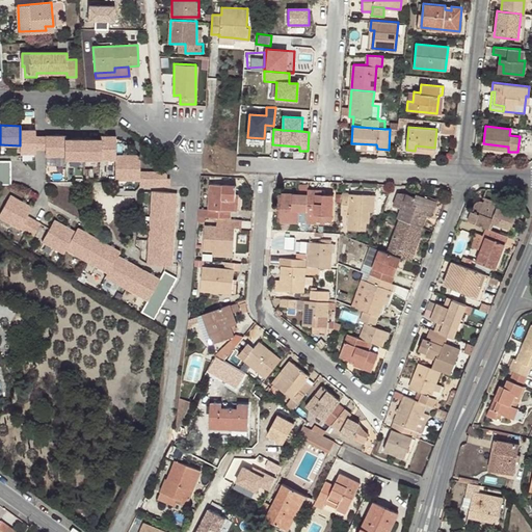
[(34,149),(34,135),(34,131),(20,130),(20,145),(20,153),(34,153),(34,149)]
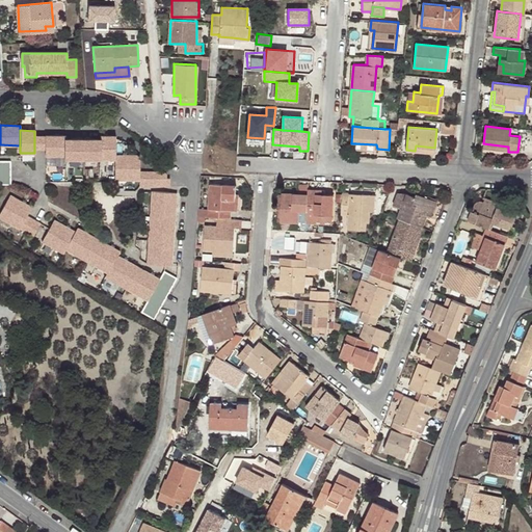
[(118,134),(103,134),(103,138),(104,158),(118,158),(118,150),(118,134)]
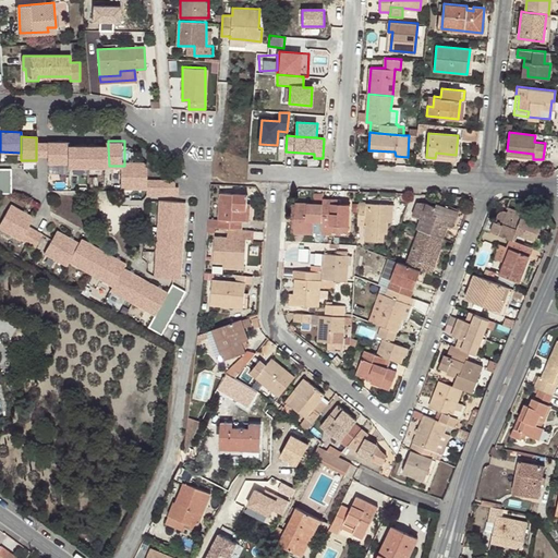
[(48,156),(48,142),(36,142),(36,156),(48,156)]
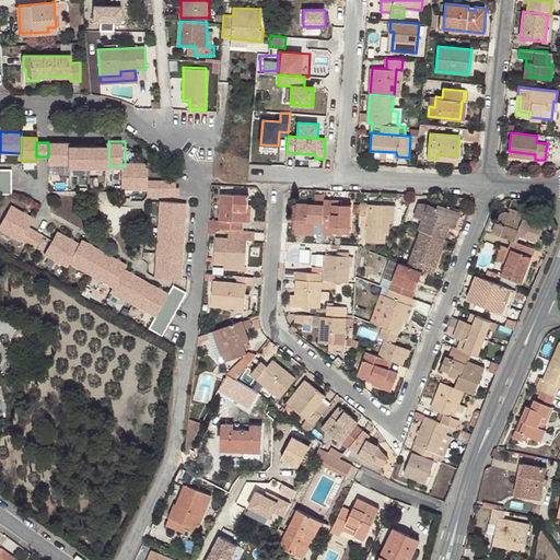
[(68,142),(48,142),(48,156),(47,163),(68,163),(68,146),(68,142)]
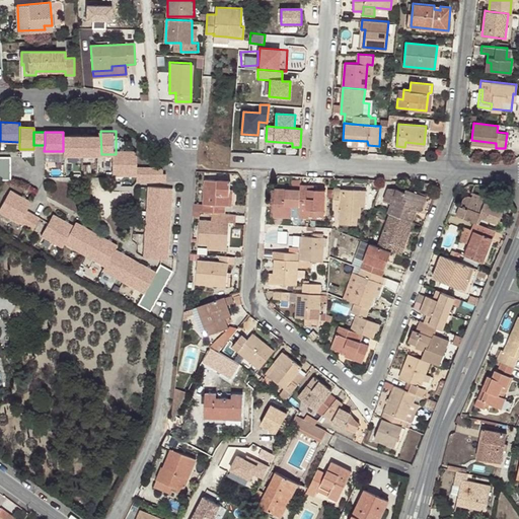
[(81,135),(63,135),(63,151),(63,154),(82,154),(81,135)]
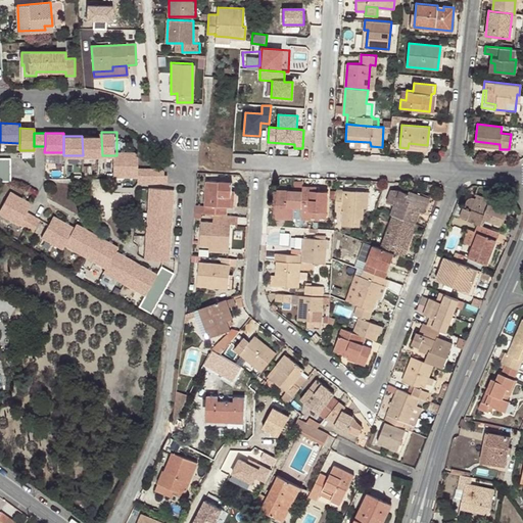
[(101,136),(82,136),(83,155),(102,155),(101,136)]
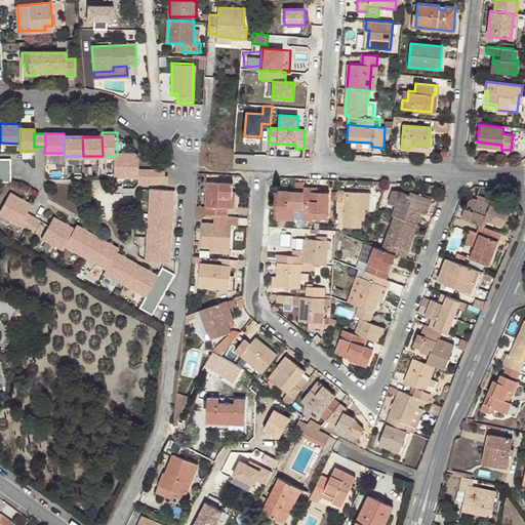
[(371,143),(351,142),(351,148),(371,150),(372,147),(371,143)]
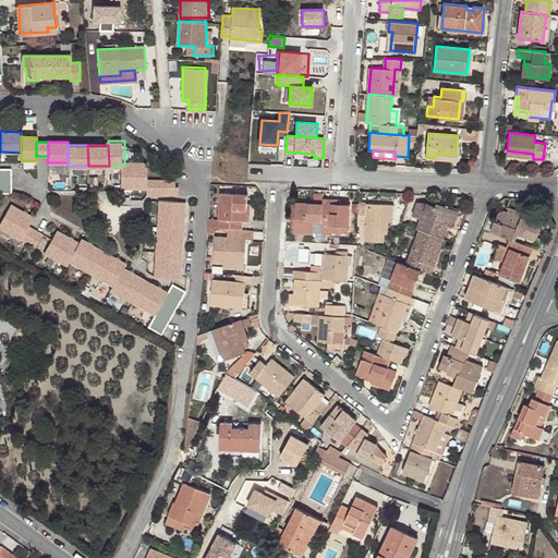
[(149,157),(124,157),(124,183),(149,182),(149,174),(149,157)]
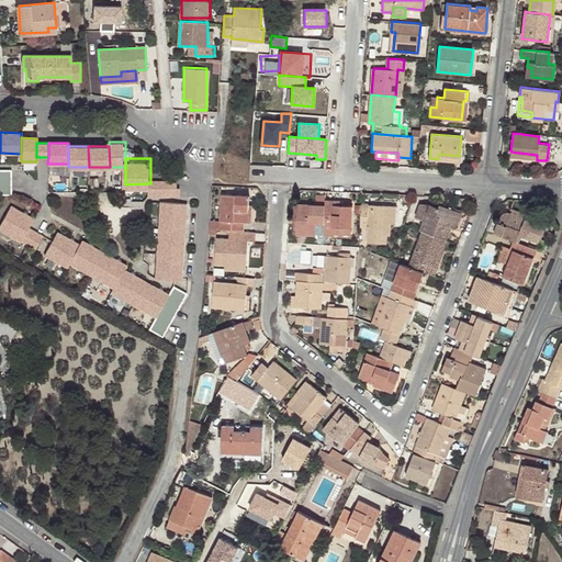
[(175,176),(150,176),(150,183),(152,191),(182,191),(182,182),(175,176)]
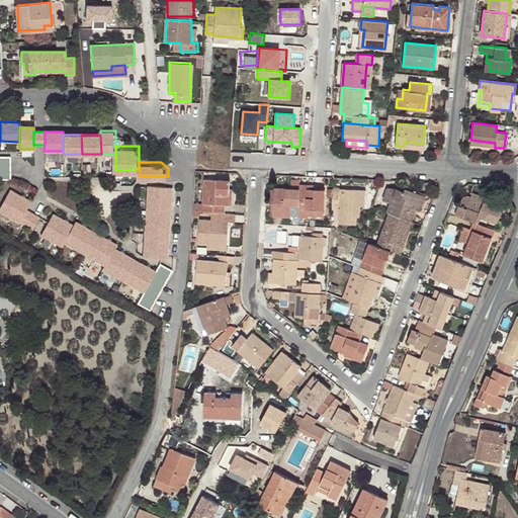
[(204,179),(202,210),(214,211),(225,212),(226,204),(232,205),(233,195),(229,195),(230,189),(230,181),(204,179)]
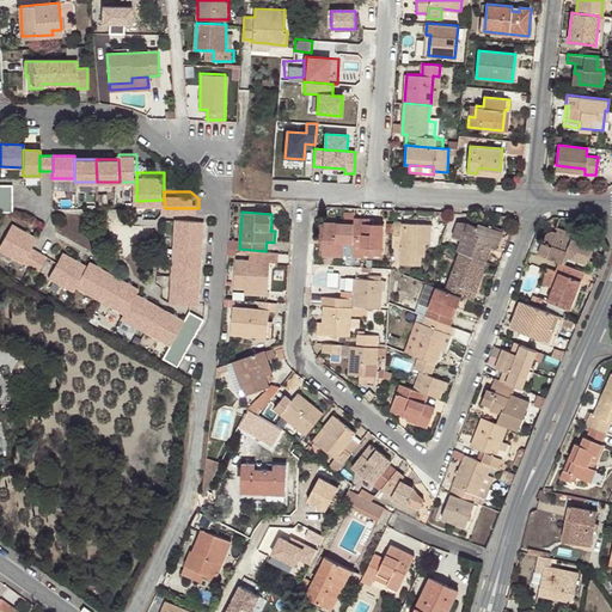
[(204,216),(177,214),(175,243),(201,245),(204,216)]
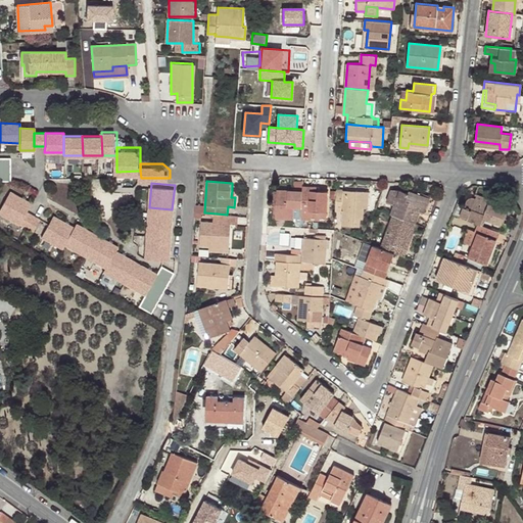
[(311,185),(303,185),(303,190),(302,207),(301,215),(327,216),(329,191),(319,191),(311,190),(311,185)]
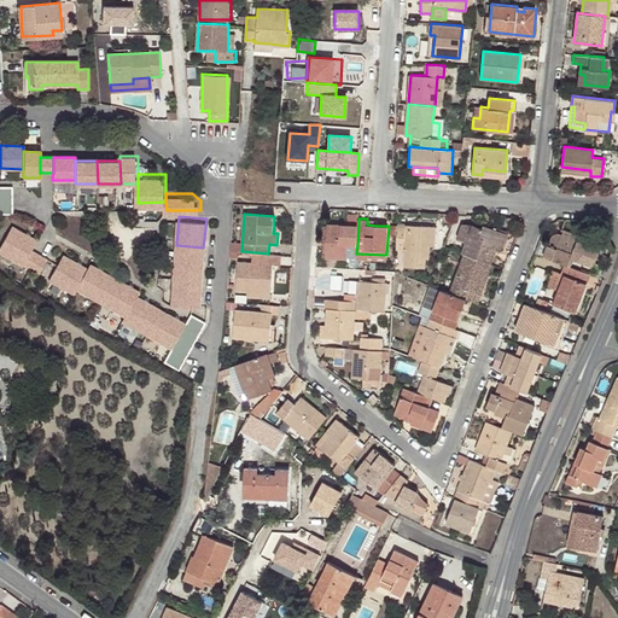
[(398,222),(396,249),(406,250),(404,266),(425,266),(425,257),(429,257),(430,245),(435,245),(436,226),(420,225),(419,229),(408,228),(408,223),(408,222),(398,222)]
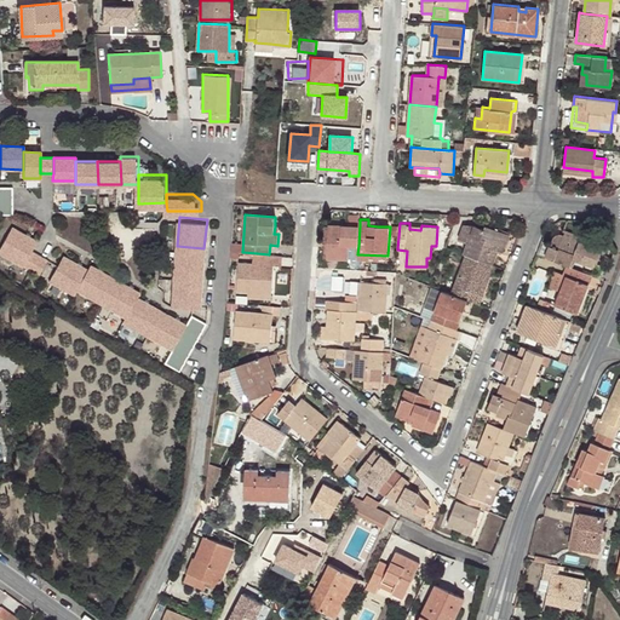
[(469,241),(464,253),(492,263),(498,250),(501,252),(509,233),(486,224),(484,228),(474,223),(464,224),(458,236),(469,241)]
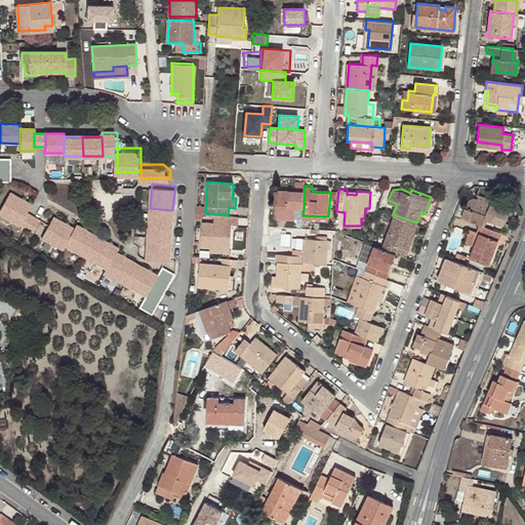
[(304,208),(305,191),(279,190),(277,218),(295,219),(296,208),(304,208)]
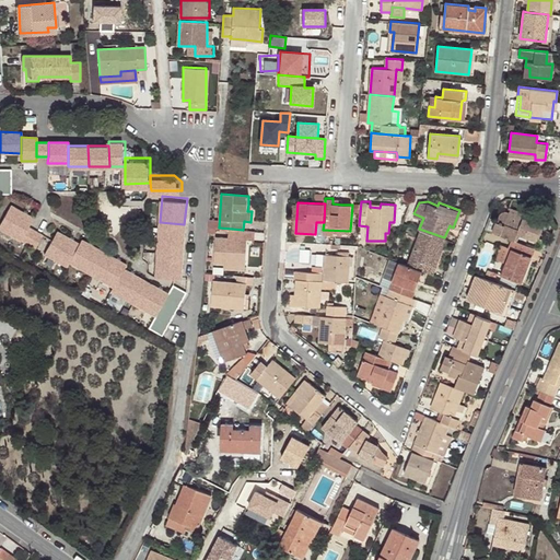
[(0,221),(0,230),(33,248),(41,234),(26,226),(31,218),(9,206),(0,221)]
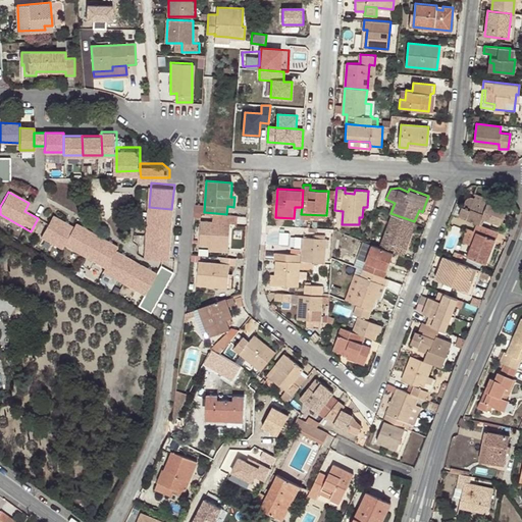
[(466,199),(460,215),(477,222),(480,223),(482,217),(500,224),(502,219),(506,209),(473,196),(470,196),(468,197),(466,199)]
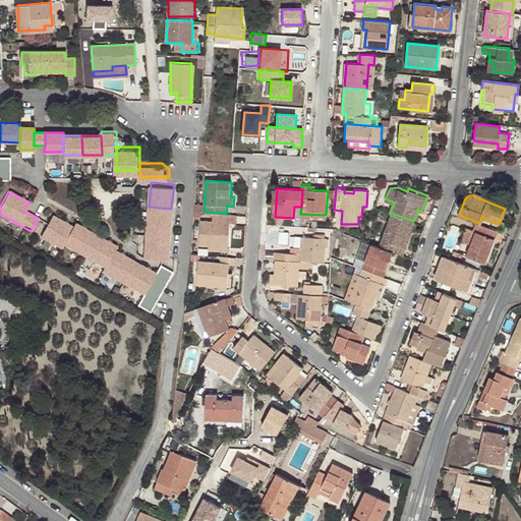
[(147,229),(169,231),(171,209),(149,207),(147,229)]
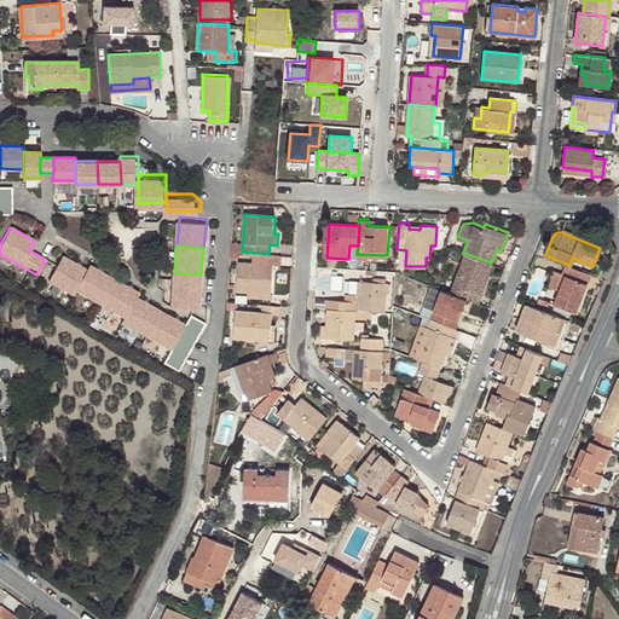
[(278,266),(279,254),(268,254),(256,253),(256,264),(239,262),(237,290),(248,291),(271,293),(272,265),(278,266)]
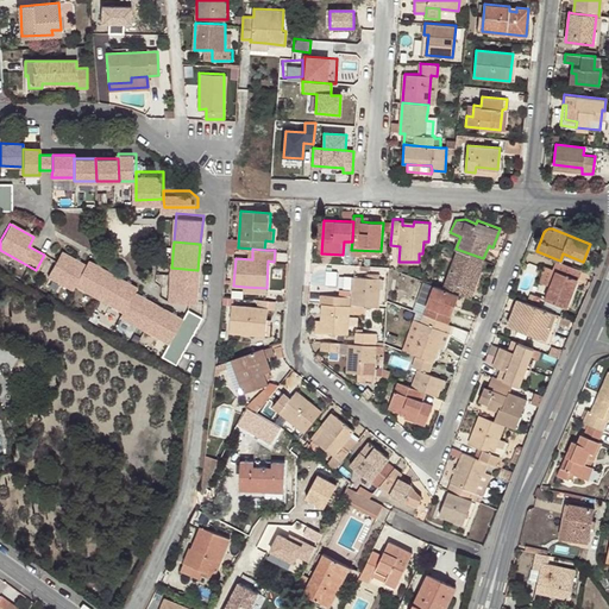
[(481,271),(485,259),(483,258),(456,249),(441,287),(459,294),(470,297),(473,290),(469,288),(476,269),(481,271)]
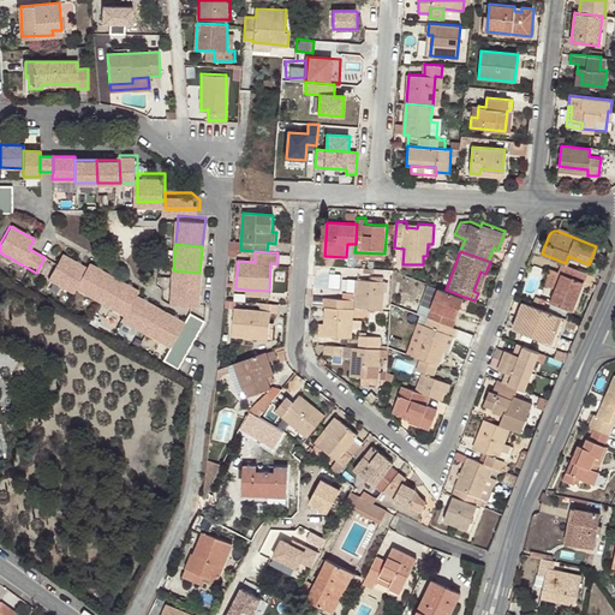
[(73,286),(84,268),(60,255),(47,279),(70,292),(73,286)]
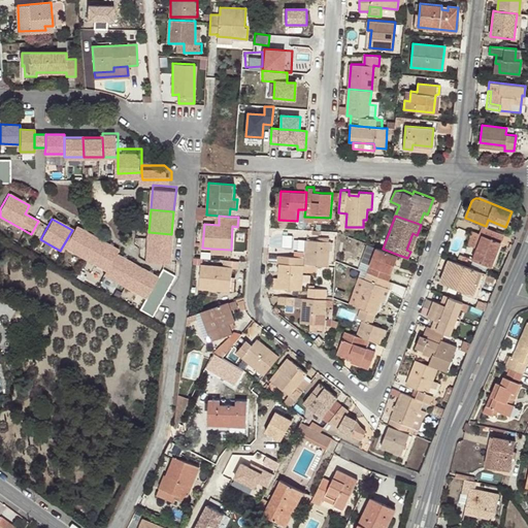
[(504,234),(514,237),(518,226),(507,222),(505,227),(503,233),(504,234)]
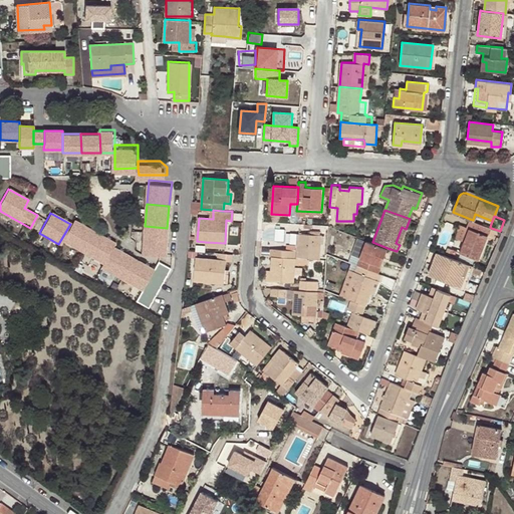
[(473,220),(470,219),(467,227),(470,229),(465,241),(460,251),(479,259),(491,228),(490,227),(473,220)]
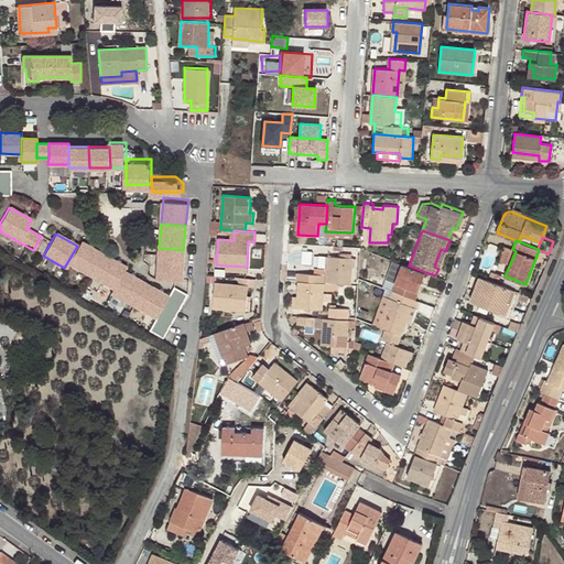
[(77,246),(67,262),(90,275),(102,255),(79,241),(77,246)]
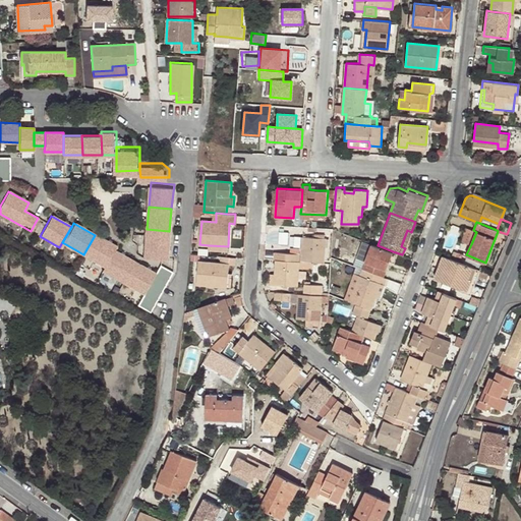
[(147,229),(145,253),(167,255),(169,231),(147,229)]
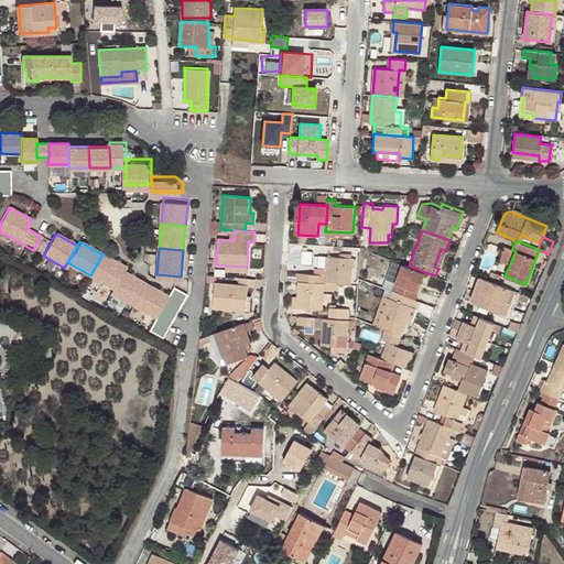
[(434,267),(438,269),(445,251),(441,249),(434,267)]
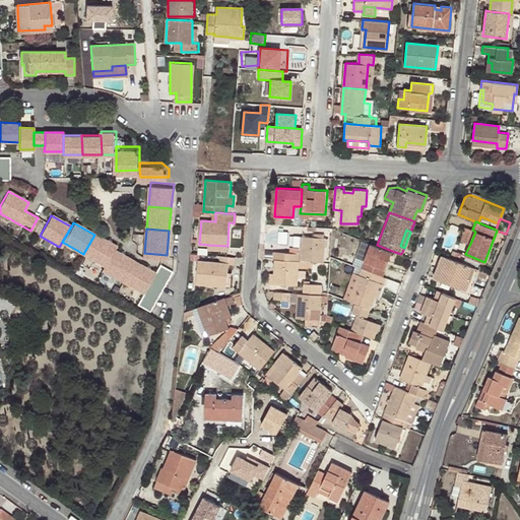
[(467,242),(470,244),(475,232),(472,230),(467,242)]
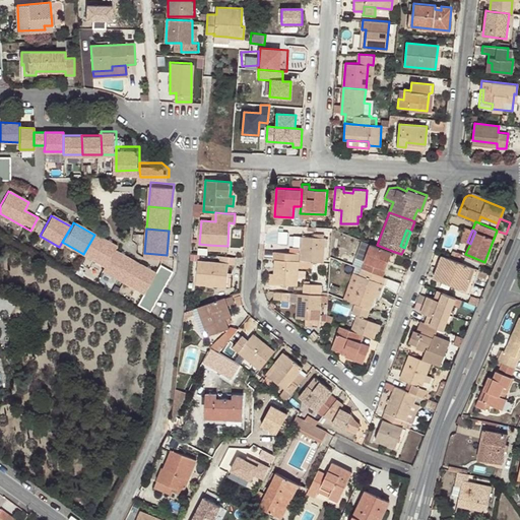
[(318,237),(304,236),(304,239),(303,245),(302,253),(279,251),(278,259),(299,260),(323,262),(325,234),(319,233),(318,237)]
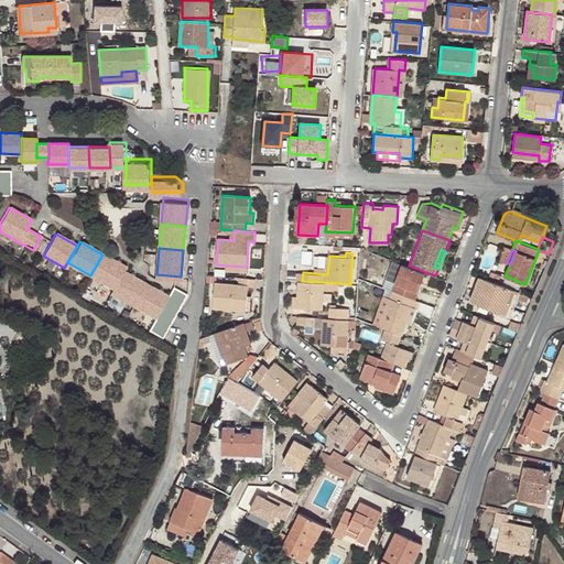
[(125,267),(102,255),(90,275),(112,288),(122,270),(125,267)]
